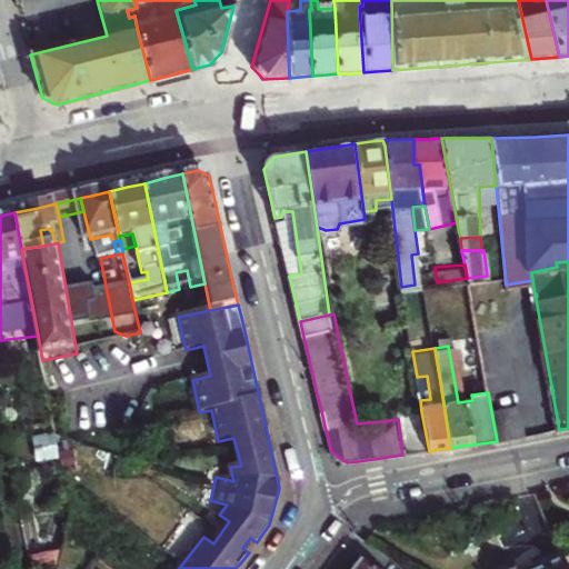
[(491,411),(497,441),(527,436),(520,405),(491,411)]
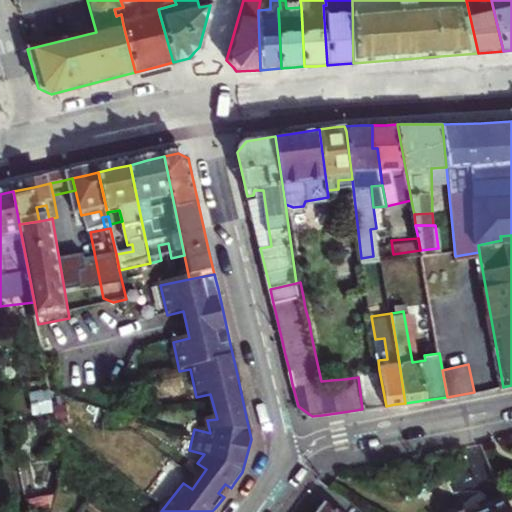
[(362,409),(386,406),(379,370),(357,372),(358,377),(362,409)]
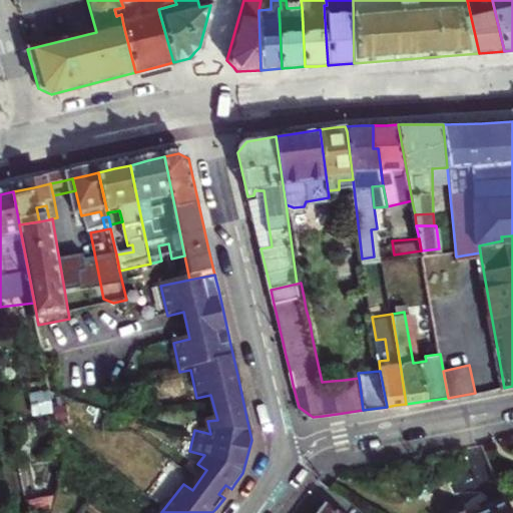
[(455,511),(451,512),(512,512),(505,497),(470,512),(467,505),(455,511)]
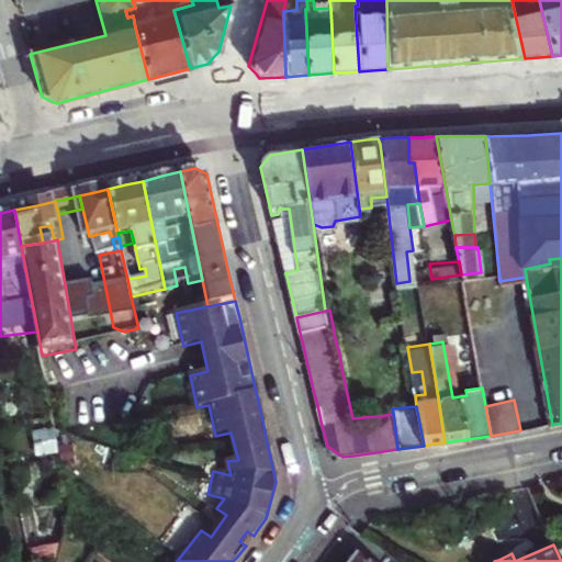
[(348,561),(371,561),(357,551),(348,561)]
